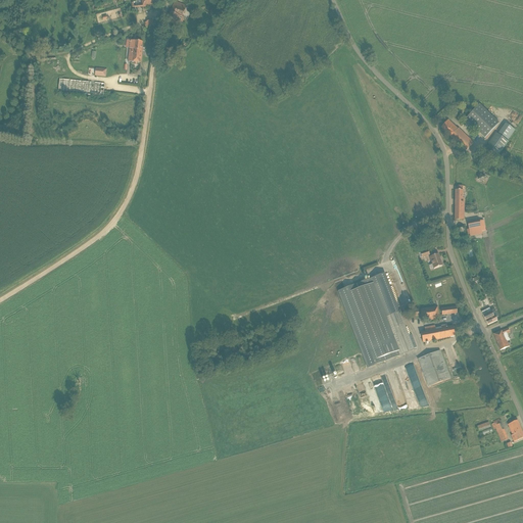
[(167,21),(172,22),(179,26),(181,21),(178,20),(179,16),(183,17),(186,8),(174,3),(167,21)]
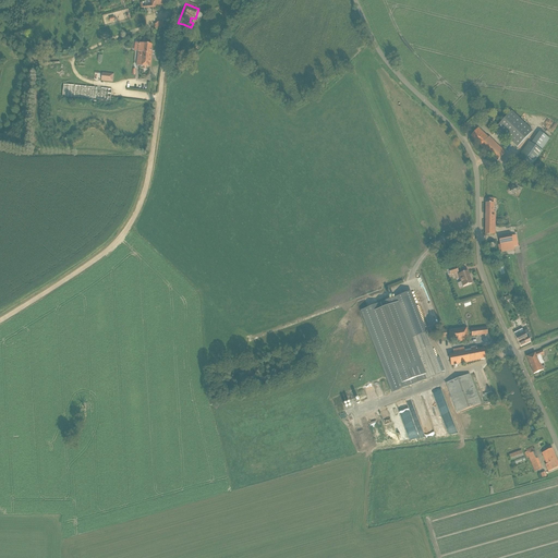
[(153,45),(140,44),(138,51),(136,65),(150,68),(152,55),(150,55),(152,52),(153,45)]
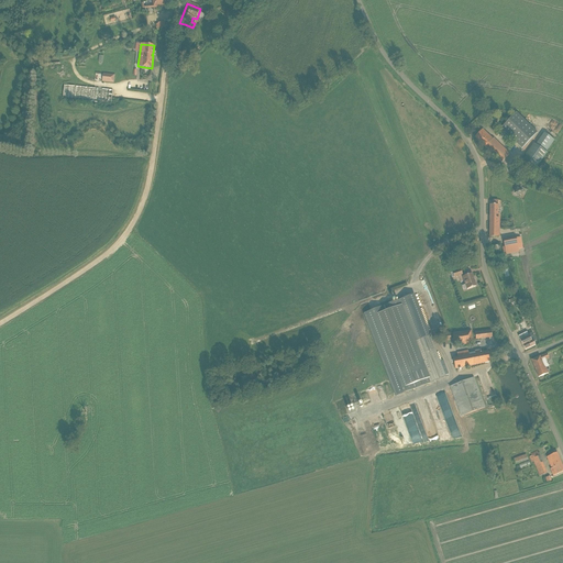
[(112,90),(64,85),(63,99),(111,103),(112,90)]
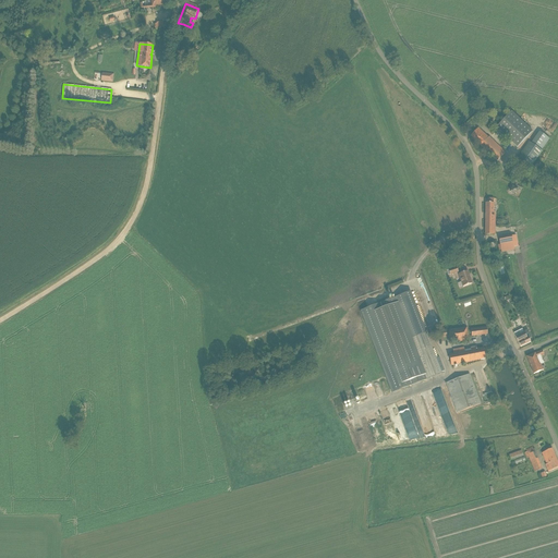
[(517,147),(532,132),(511,111),(496,128),(517,147)]
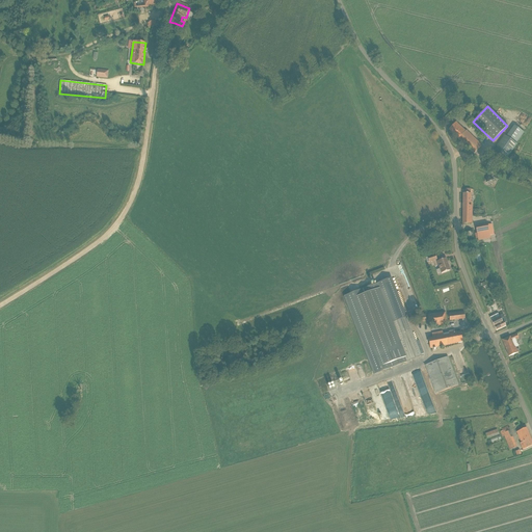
[(455,123),(452,126),(449,129),(474,154),(481,145),(466,131),(466,132),(455,123)]
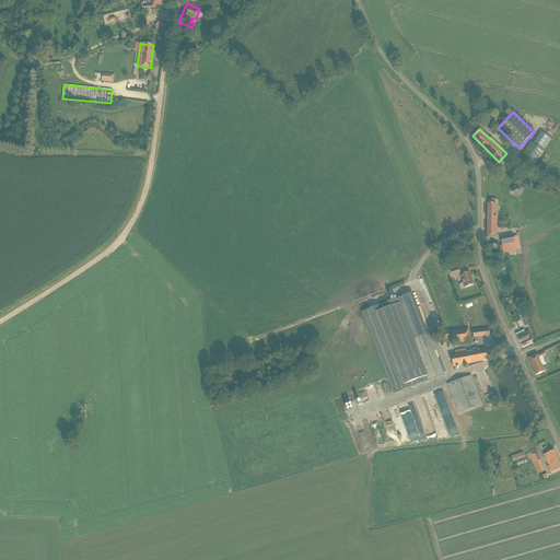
[(540,132),(533,143),(544,150),(551,139),(540,132)]
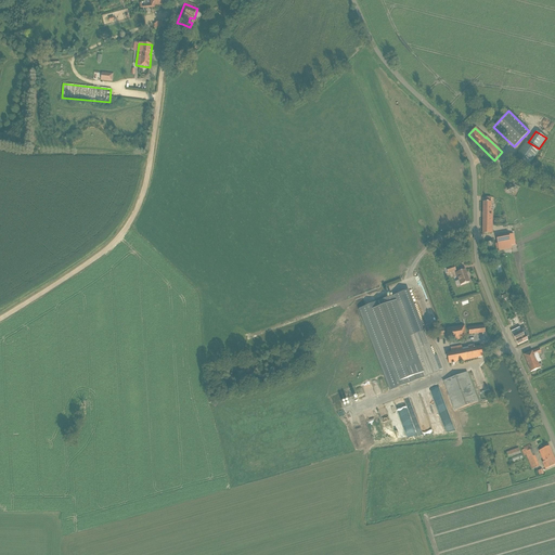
[(528,142),(526,141),(513,158),(527,168),(539,151),(538,150),(528,142)]
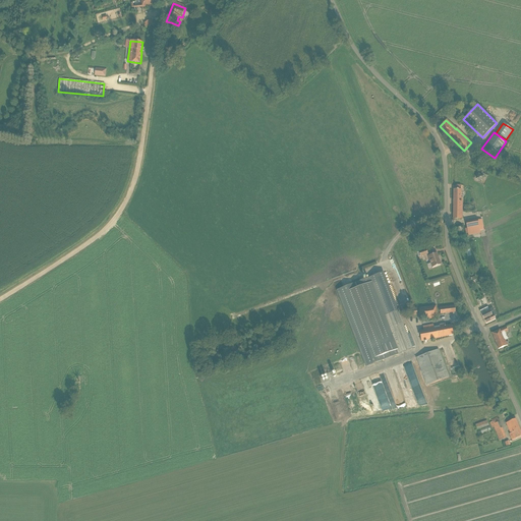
[(453,220),(458,220),(462,220),(463,198),(461,197),(461,189),(454,189),(453,220)]
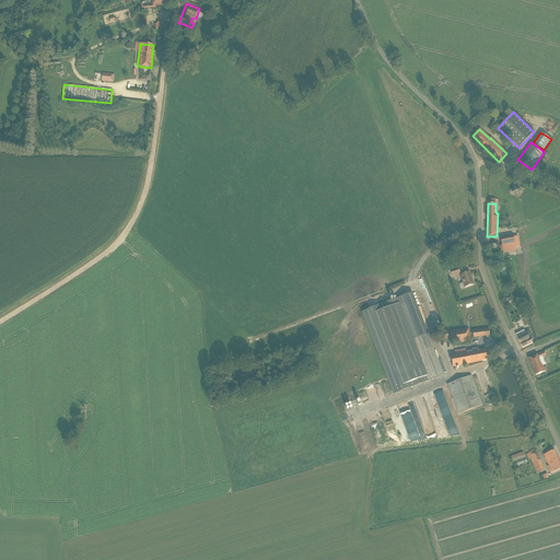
[(513,237),(506,238),(501,240),(503,251),(508,249),(509,252),(515,251),(515,247),(520,247),(517,236),(513,237)]
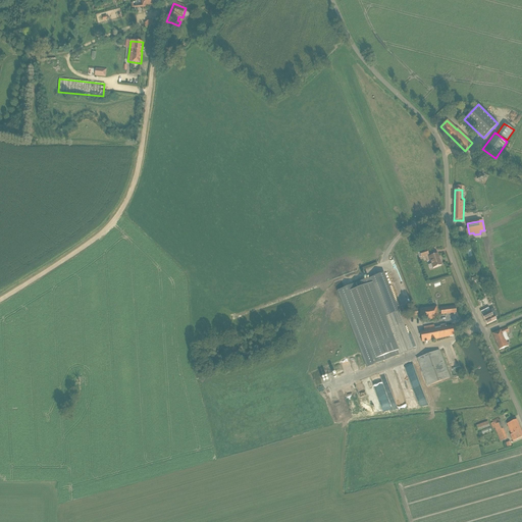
[(441,266),(437,254),(429,257),(433,268),(441,266)]
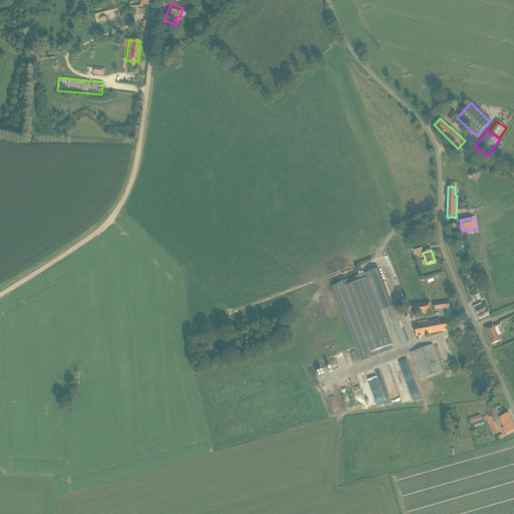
[(361,361),(408,344),(378,269),(333,286),(361,361)]
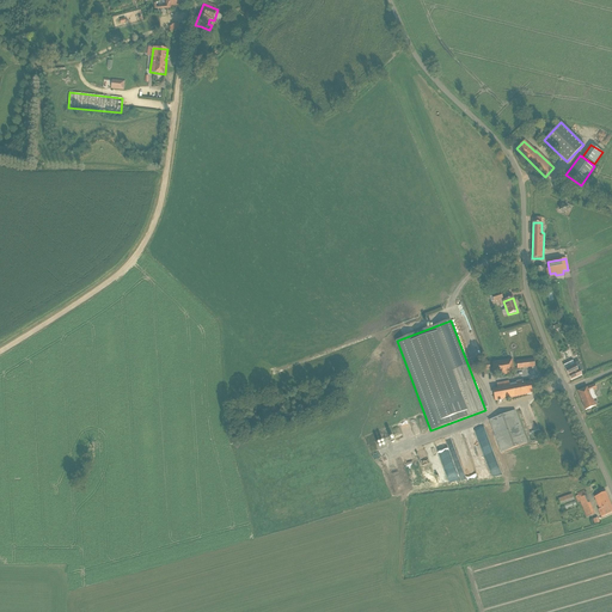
[(494,377),(514,374),(512,359),(491,361),(494,377)]
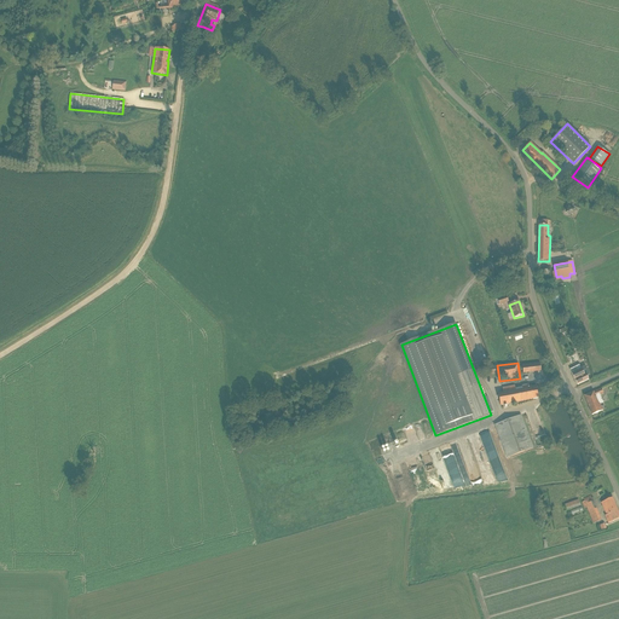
[(522,365),(524,374),(541,371),(539,363),(522,365)]
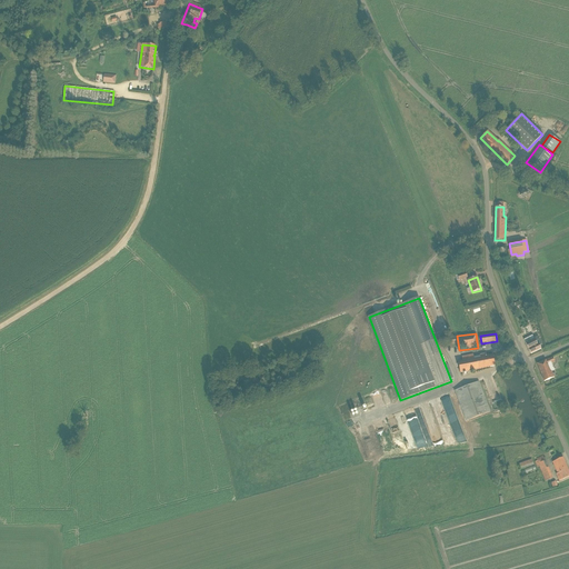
[(455,336),(445,338),(446,346),(456,345),(455,336)]
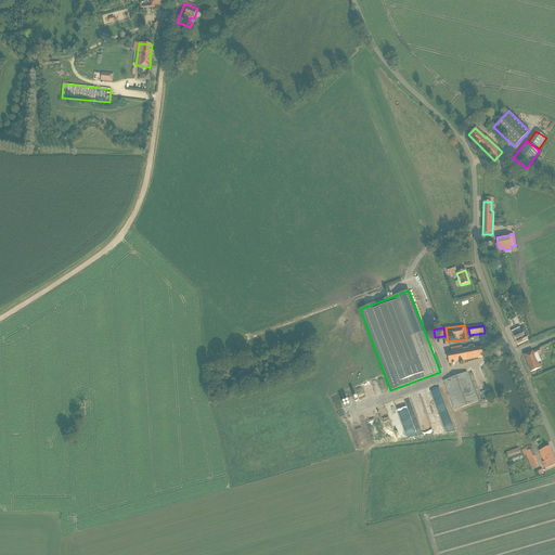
[(519,327),(516,328),(511,332),(518,345),(528,340),(526,337),(528,336),(525,330),(521,331),(519,327)]
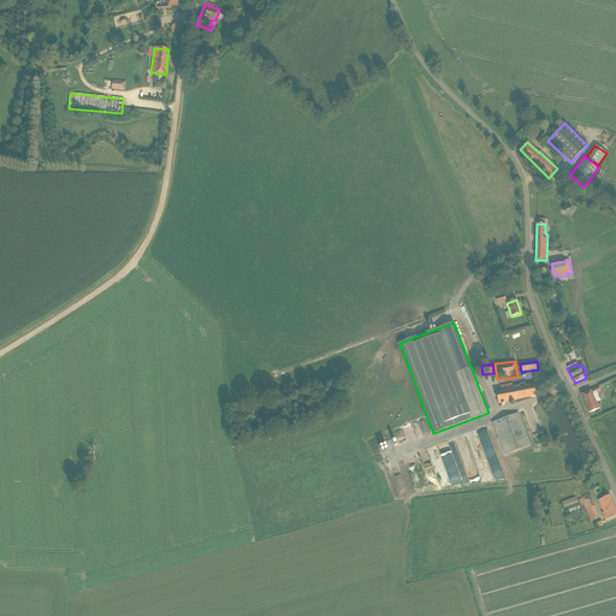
[(513,384),(507,385),(501,386),(501,391),(496,391),(498,403),(535,396),(533,384),(526,385),(526,383),(520,384),(520,388),(513,389),(513,384)]
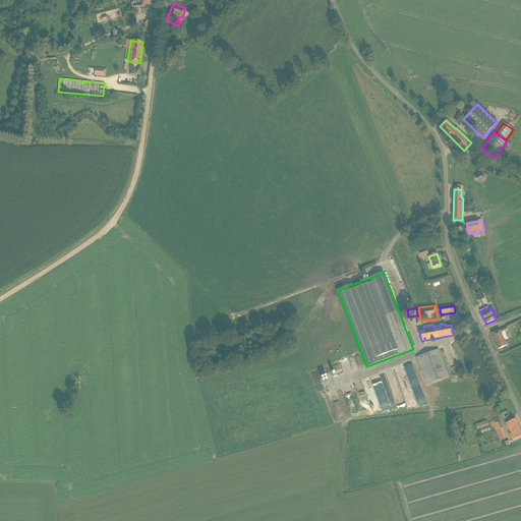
[(508,332),(506,327),(493,333),(491,334),(498,349),(499,349),(508,345),(506,341),(508,340),(505,333),(508,332)]
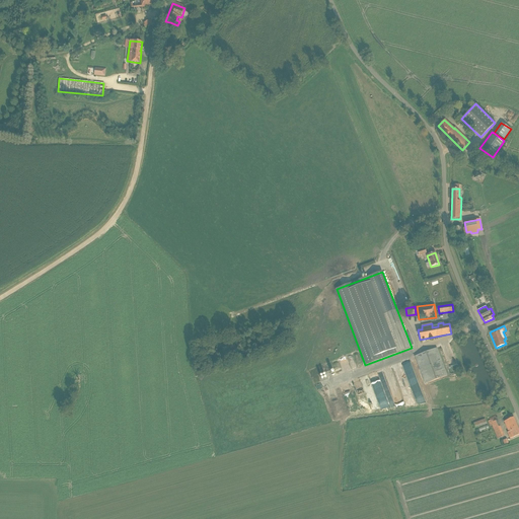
[(437,348),(415,356),(425,384),(447,375),(437,348)]
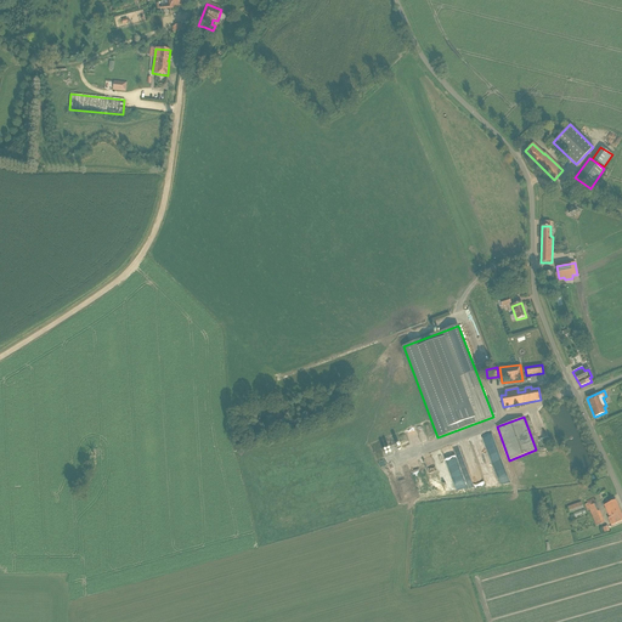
[(532,425),(538,444),(544,441),(537,423),(532,425)]
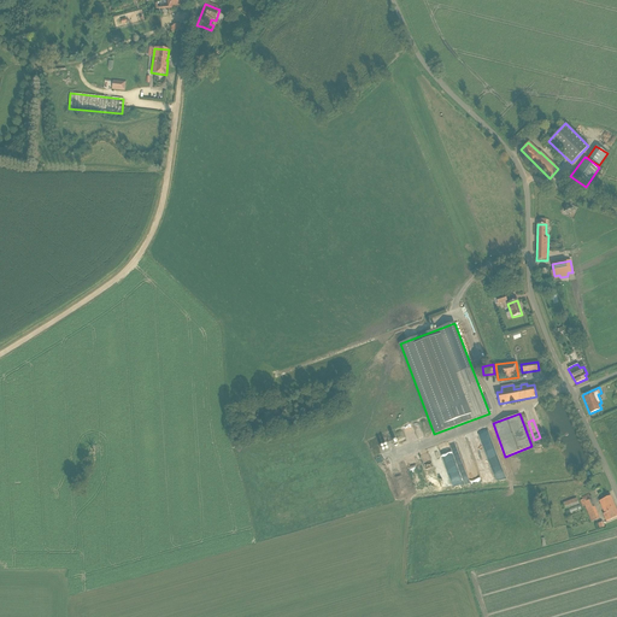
[(451,491),(500,474),(485,428),(475,430),(486,462),(472,466),(466,448),(454,452),(451,441),(436,446),(451,491)]
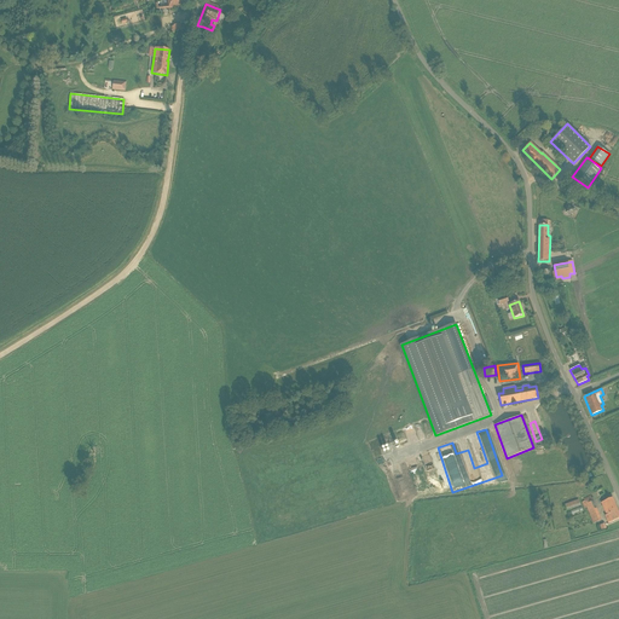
[(412,432),(414,440),(422,438),(420,431),(412,432)]
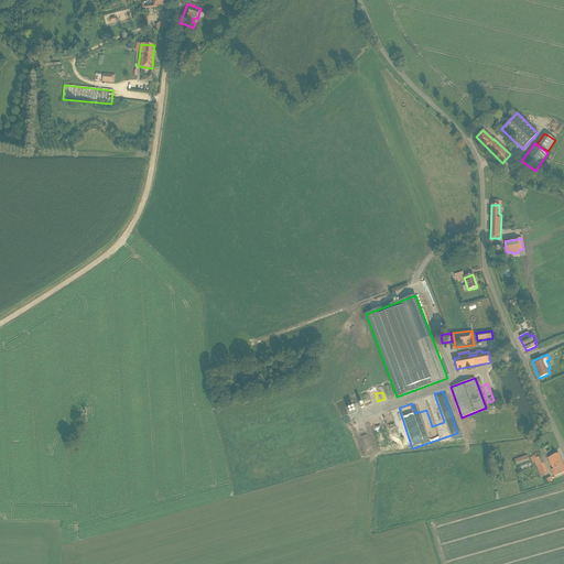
[(388,411),(391,422),(398,420),(394,409),(388,411)]
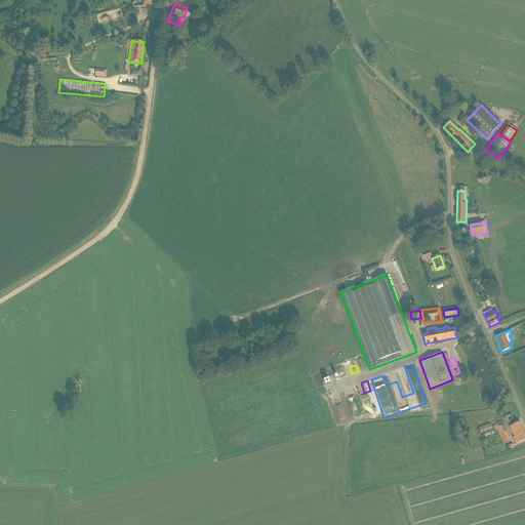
[(461,416),(467,443),(472,442),(471,436),(475,435),(474,429),(469,430),(466,415),(461,416)]
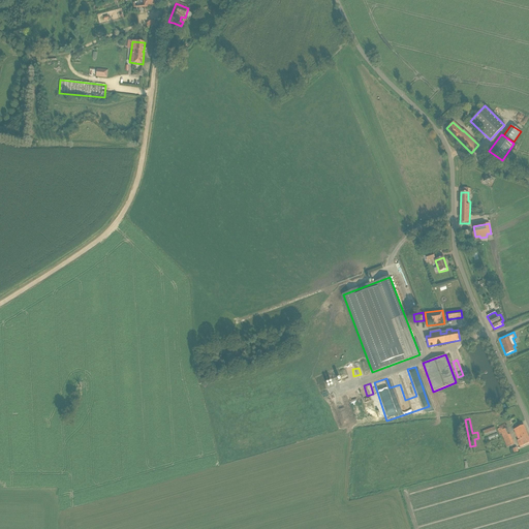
[(499,428),(497,429),(499,434),(501,433),(507,447),(514,444),(505,424),(498,427),(499,428)]
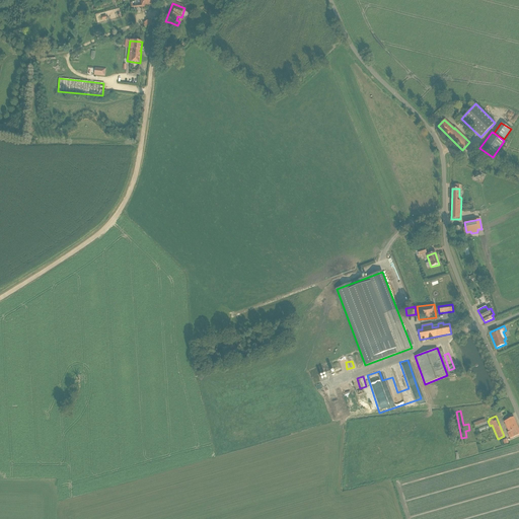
[(510,439),(518,435),(518,431),(513,418),(504,422),(508,432),(507,432),(510,439)]
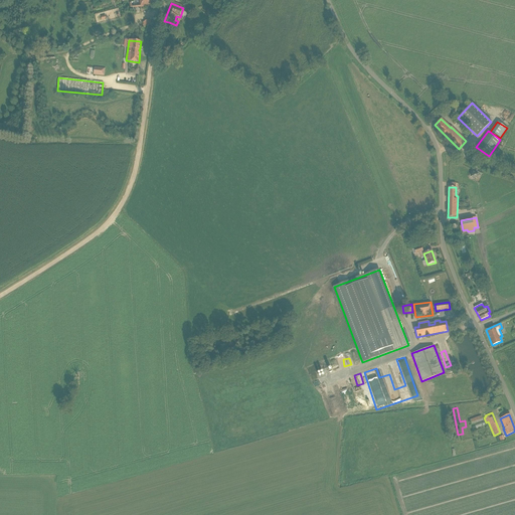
[(483,420),(481,415),(470,419),(472,424),(483,420)]
